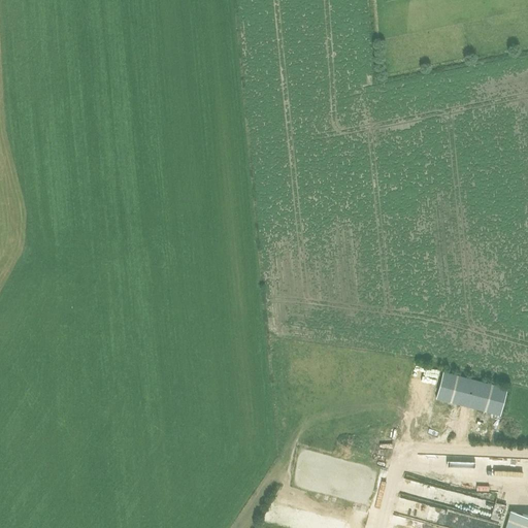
[(435,398),(500,415),(506,389),(442,371),(435,398)]
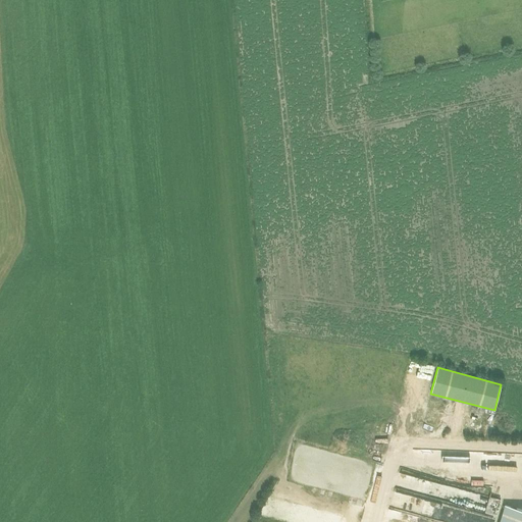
[(422,457),(422,446),(405,446),(405,456),(422,457)]
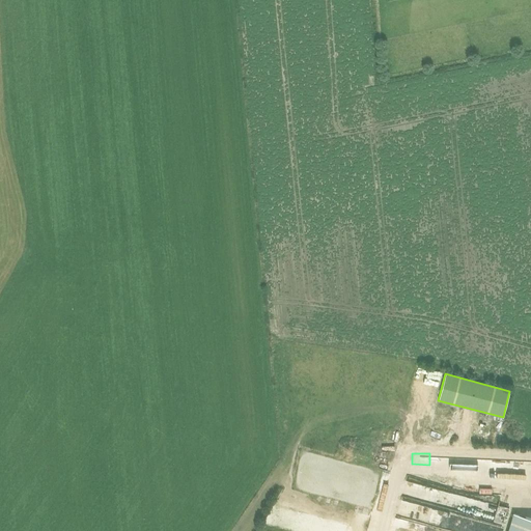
[(502,478),(501,455),(490,456),(491,462),(477,462),(477,475),(482,474),(482,479),(502,478)]
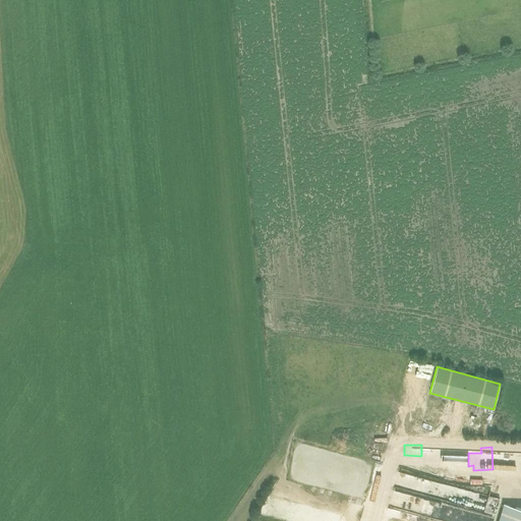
[(466,478),(484,479),(484,471),(467,470),(466,478)]
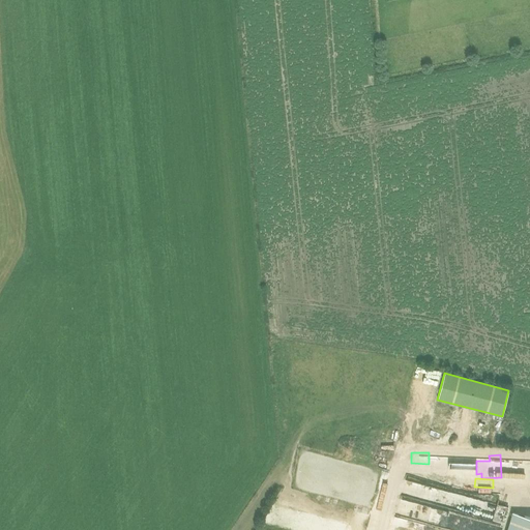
[(504,493),(504,501),(520,502),(520,494),(504,493)]
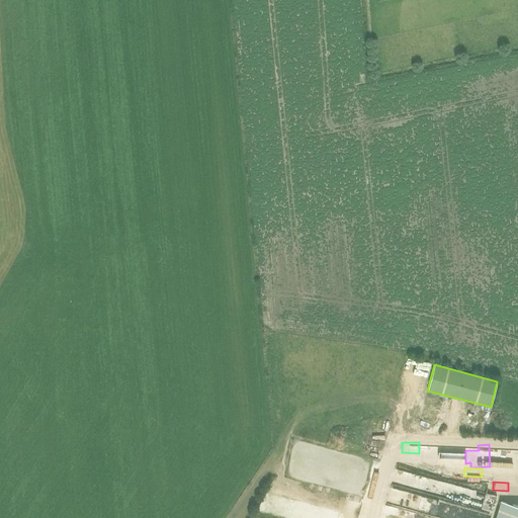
[(456,500),(470,503),(473,487),(465,485),(464,491),(458,489),(456,500)]
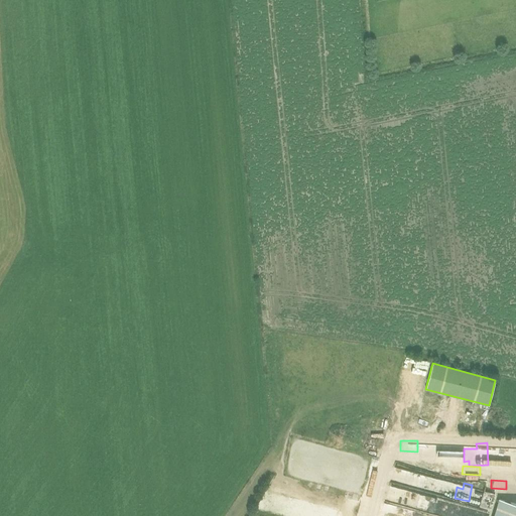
[(515,515),(515,504),(498,499),(493,515),(515,515)]
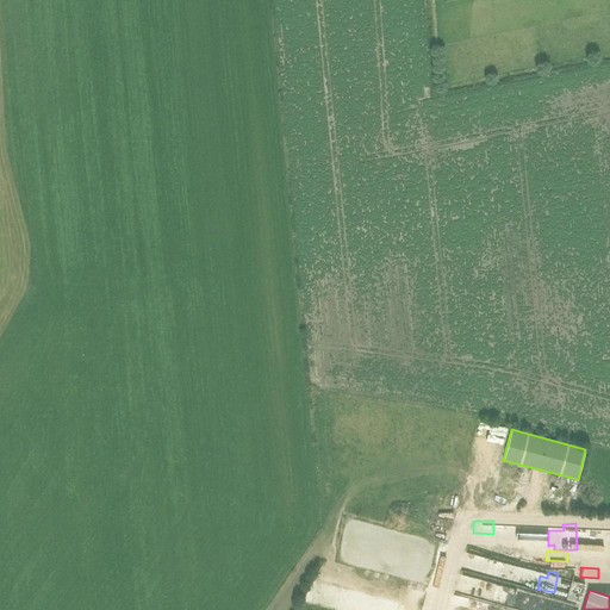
[(509,609),(450,597),(447,609),(509,609)]
